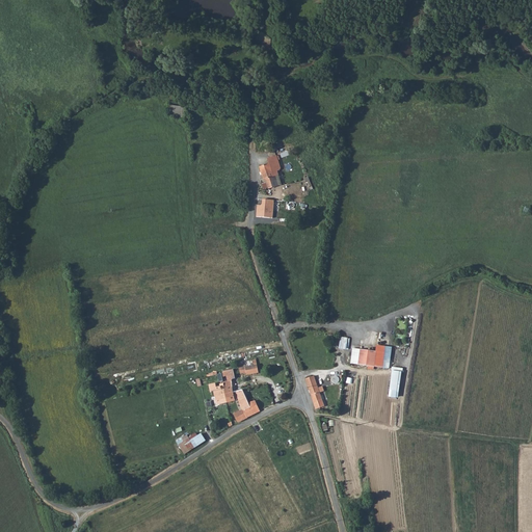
[(170,104),(169,114),(183,116),(184,105),(170,104)]
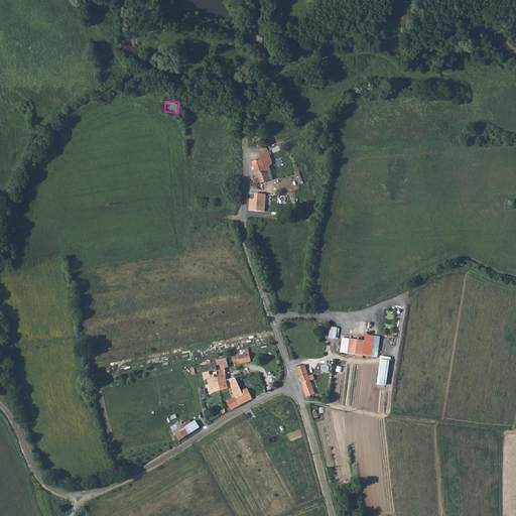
[(260,182),(272,178),(268,166),(271,165),(272,163),(268,150),(259,153),(260,159),(265,171),(257,174),(260,182)]
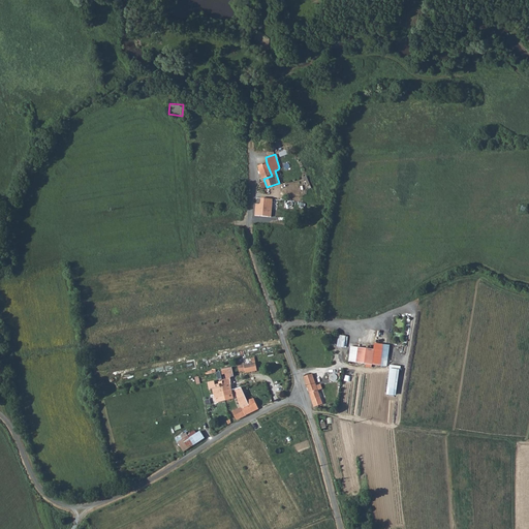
[(261,179),(263,179),(272,176),(267,163),(257,166),(261,179)]
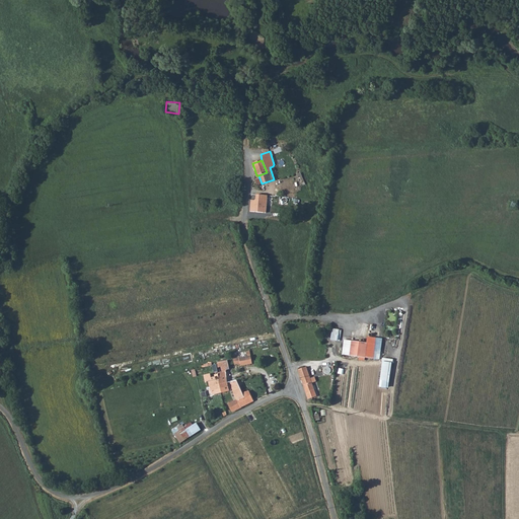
[(254,201),(250,201),(249,212),(266,213),(267,196),(255,195),(255,199),(254,201)]
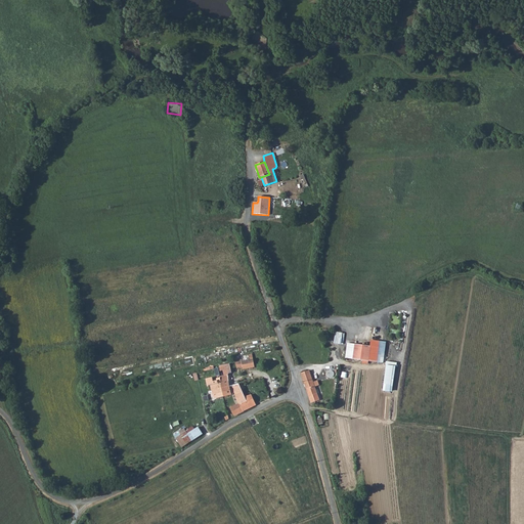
[(342,333),(335,332),(334,343),(343,344),(344,334),(342,334),(342,333)]
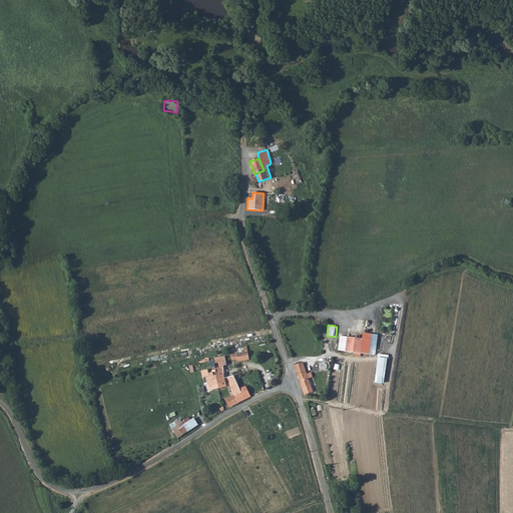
[(363,339),(361,354),(375,355),(377,335),(363,334),(363,339)]
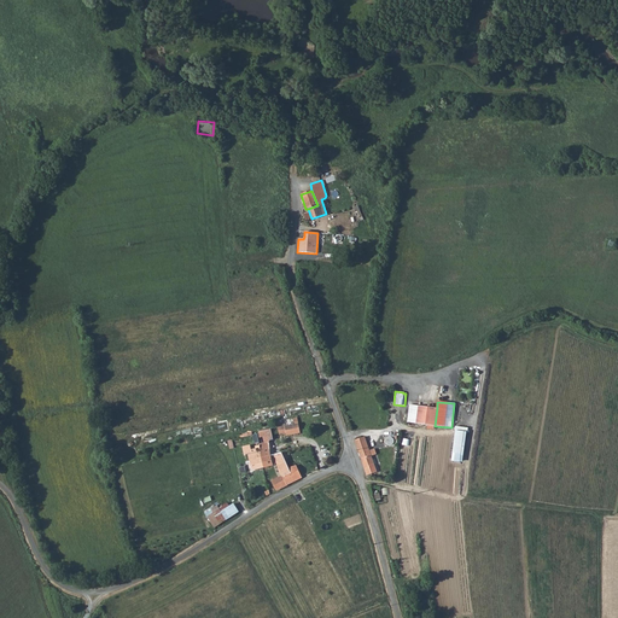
[(408,423),(415,424),(418,406),(410,404),(408,423)]
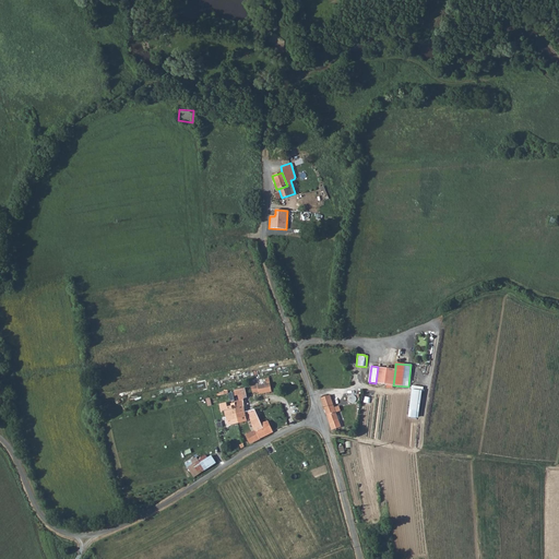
[(378,367),(376,383),(387,384),(393,385),(395,369),(378,367)]
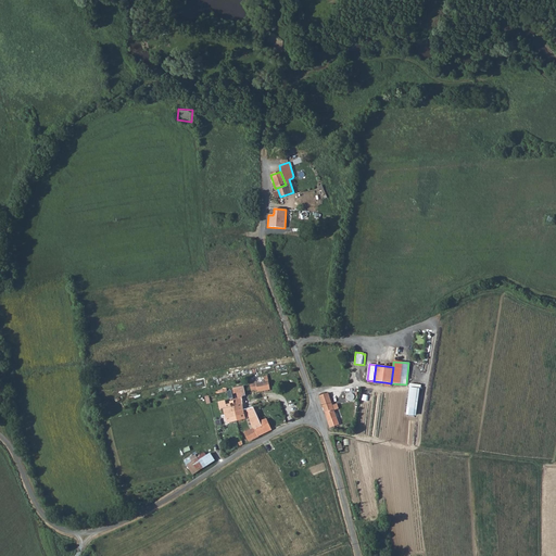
[(268,381),(256,383),(257,389),(257,392),(270,390),(268,381)]
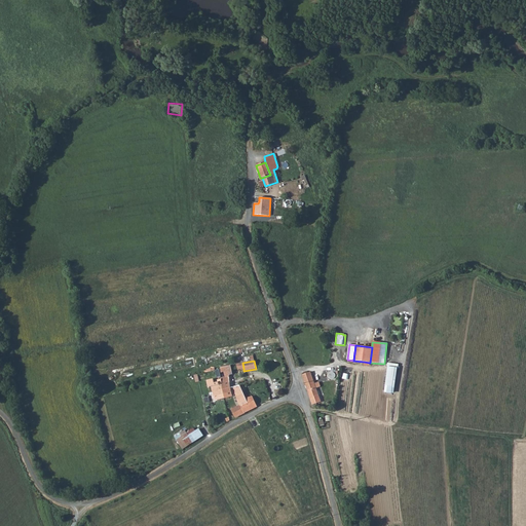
[(220,380),(224,399),(232,397),(230,387),(228,377),(230,375),(232,374),(230,366),(220,368),(221,372),(223,372),(225,377),(220,378),(220,380)]
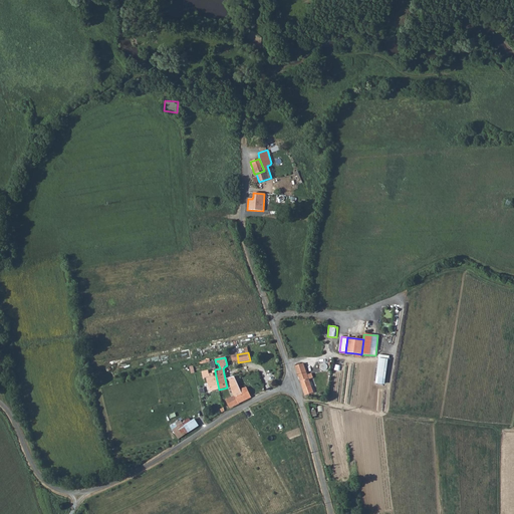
[(376,382),(384,383),(388,358),(378,357),(376,382)]
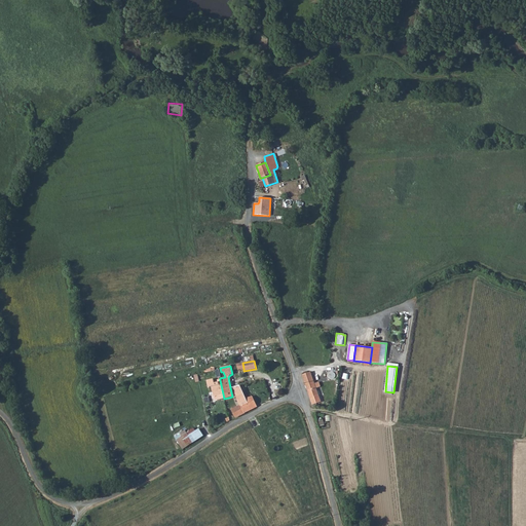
[(302,375),(306,386),(314,383),(310,372),(302,375)]
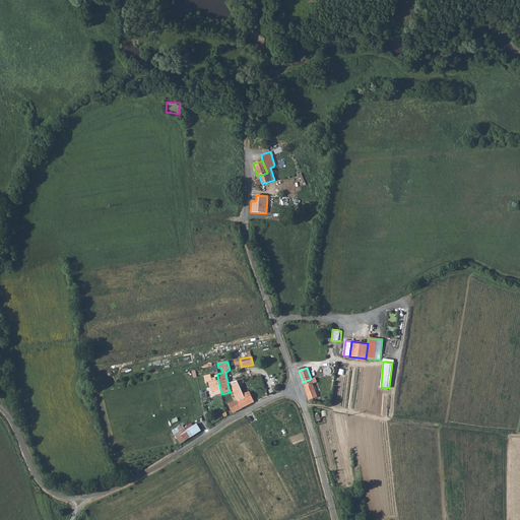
[(211,396),(221,394),(217,376),(214,376),(215,378),(211,379),(211,376),(204,377),(205,383),(208,382),(211,396)]
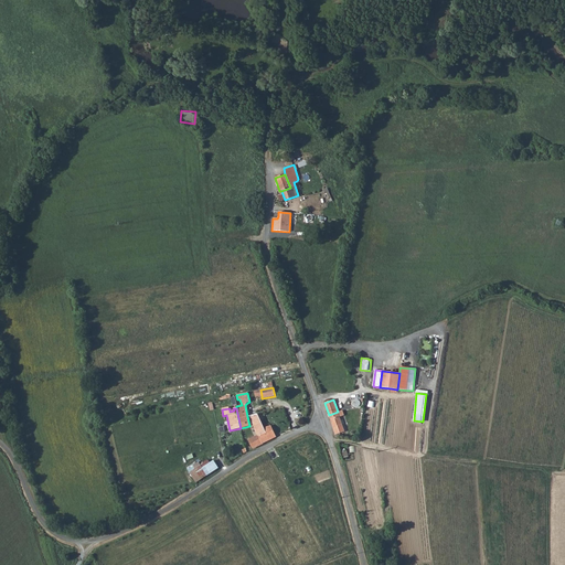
[(338,412),(329,415),(334,434),(343,430),(339,417),(344,416),(342,411),(338,412)]
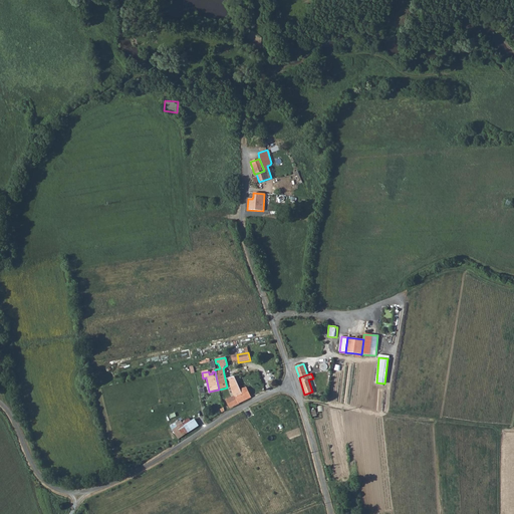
[(234,397),(238,404),(251,398),(246,387),(240,390),(237,382),(234,376),(225,378),(227,388),(229,387),(234,397)]
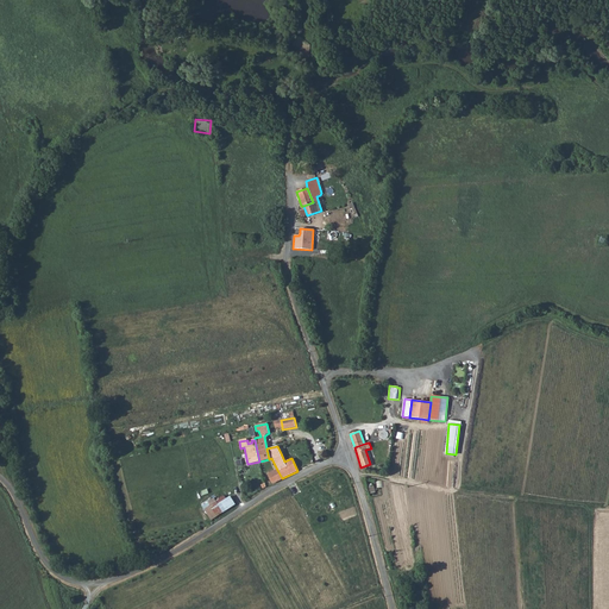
[(272,483),(282,478),(277,470),(268,475),(272,483)]
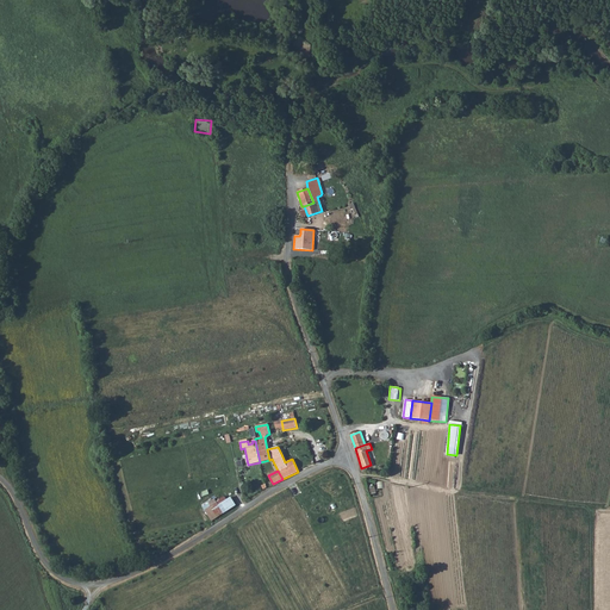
[(201,506),(211,521),(235,506),(230,498),(228,500),(224,496),(216,502),(215,499),(201,506)]
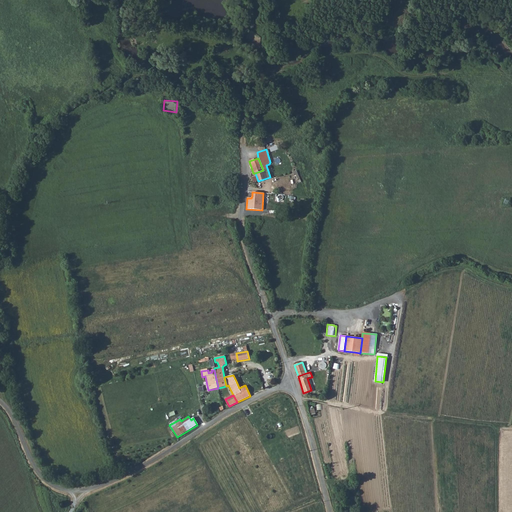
All buildings are outlined.
